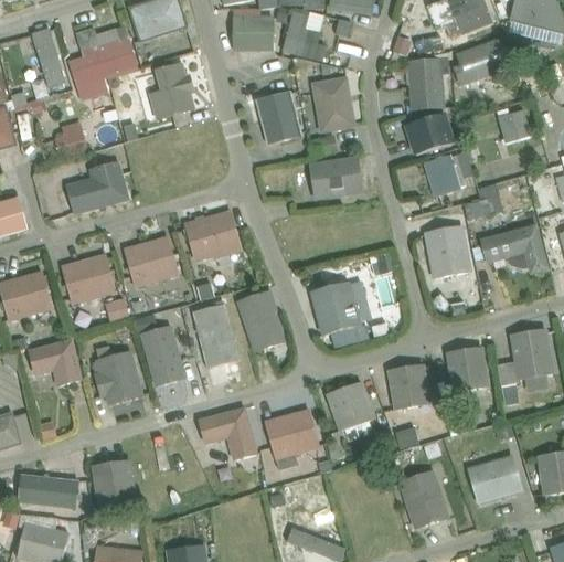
[(153,0),(130,8),(140,40),(185,25),(177,0),(153,0)]
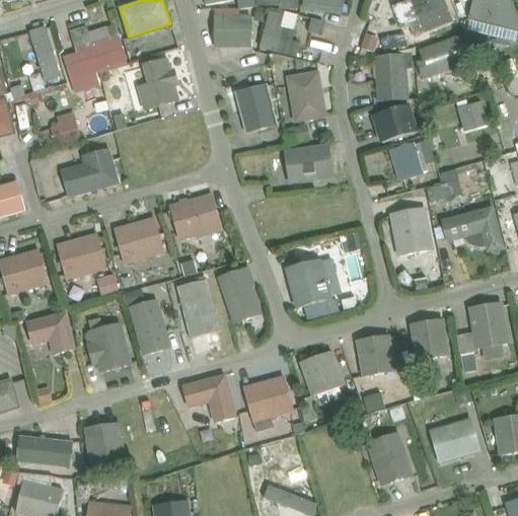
[(297,8),(297,0),(235,0),(236,7),(254,5),(254,4),(278,4),(278,8),(297,8)]
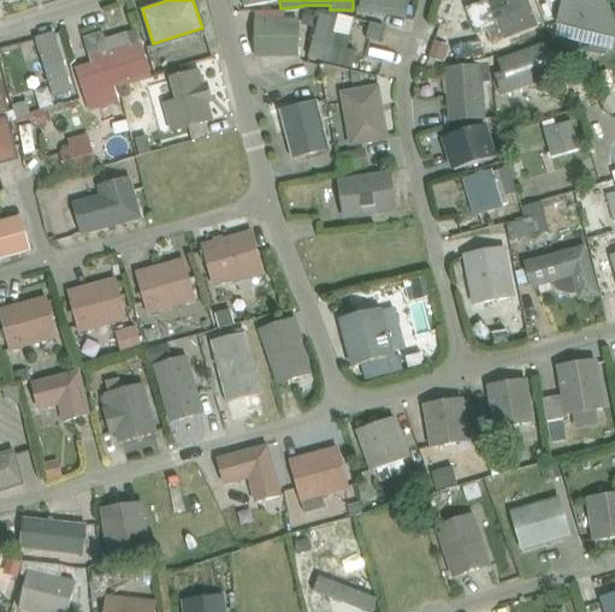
[(359,0),(358,9),(404,16),(408,0),(359,0)]
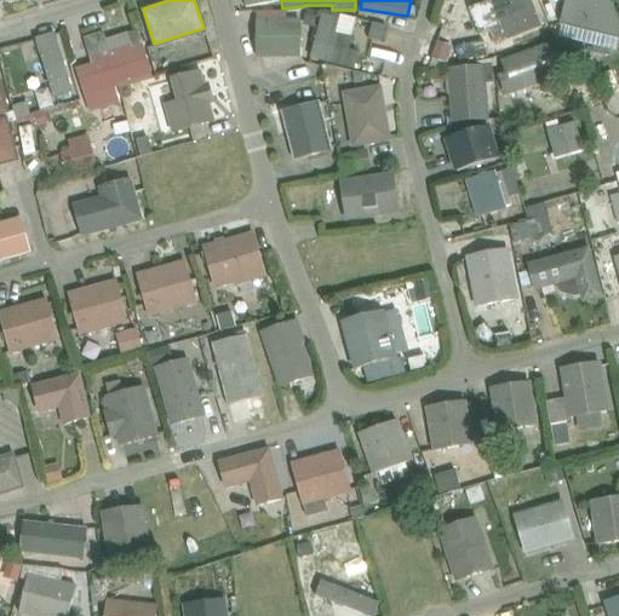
[(489,0),(473,6),(479,23),(497,17),(489,0)]
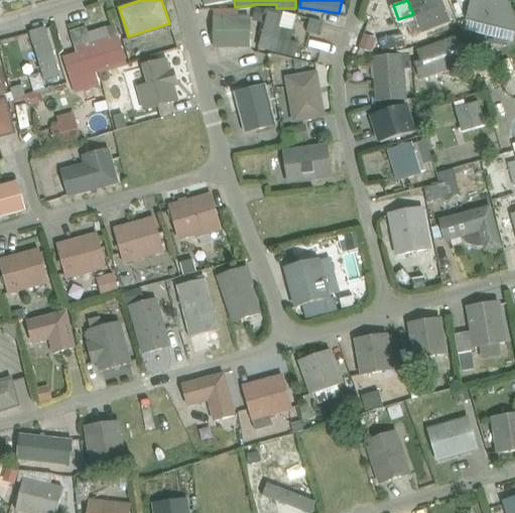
[(449,20),(441,0),(407,0),(413,14),(419,30),(449,20)]
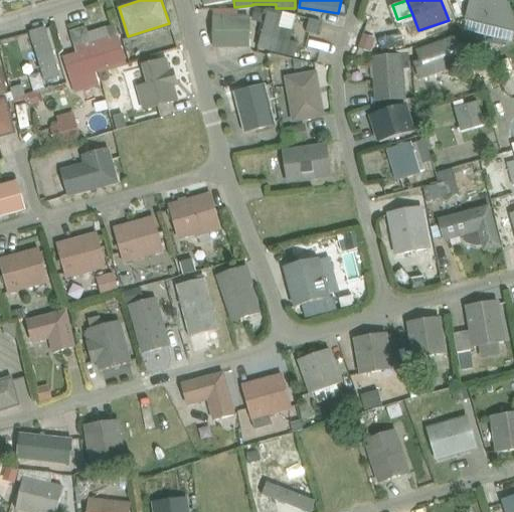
[(467,0),(463,17),(513,29),(513,0),(467,0)]
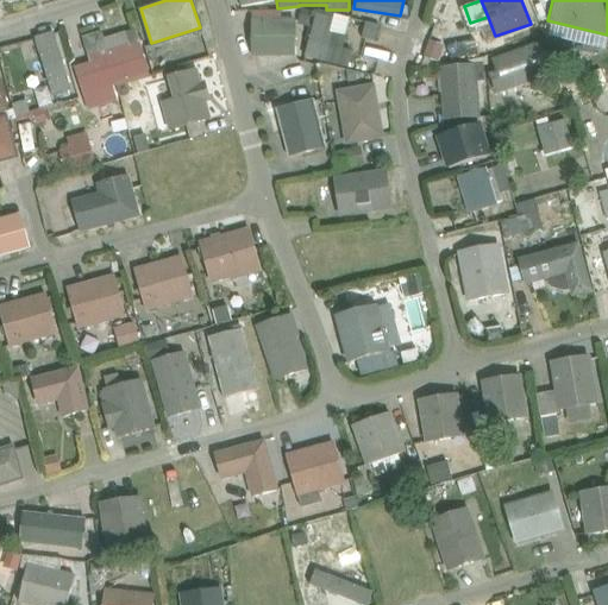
[(301,6),(299,19),(308,21),(312,8),(301,6)]
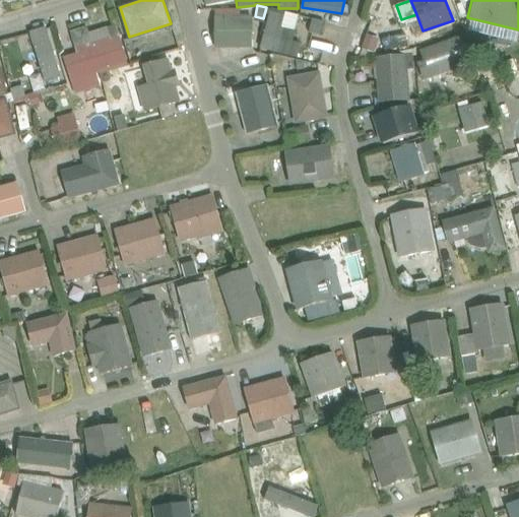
[(259,47),(297,56),(300,42),(292,40),(294,29),(279,25),(283,12),(268,9),(259,47)]
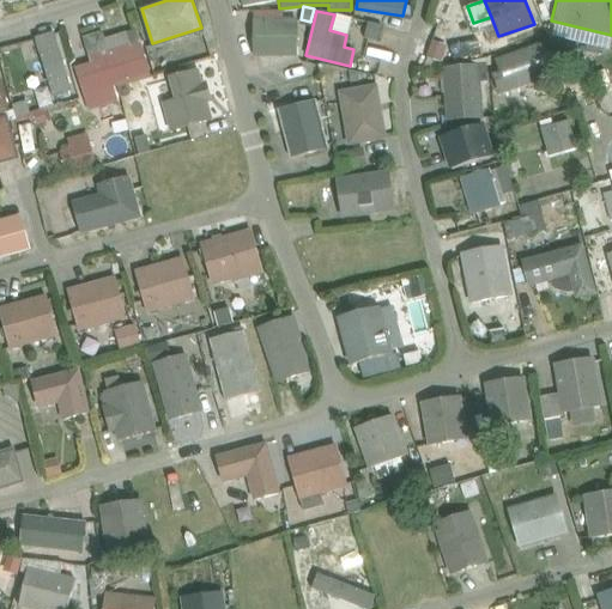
[(252,16),(252,55),(295,55),(295,16),(252,16)]
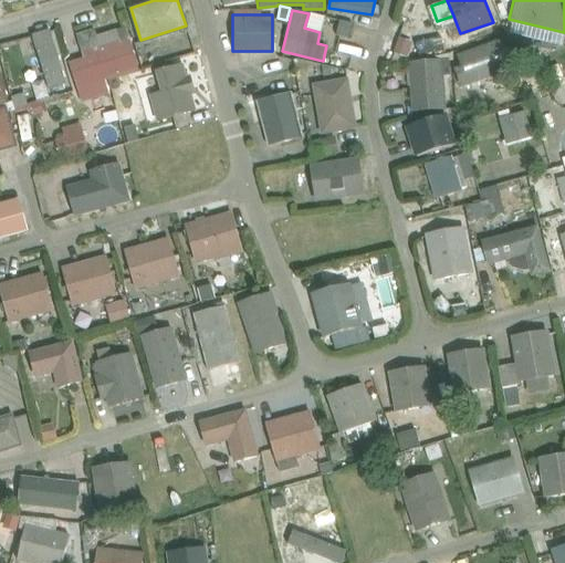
[(335,33),(348,37),(352,23),(338,20),(335,33)]
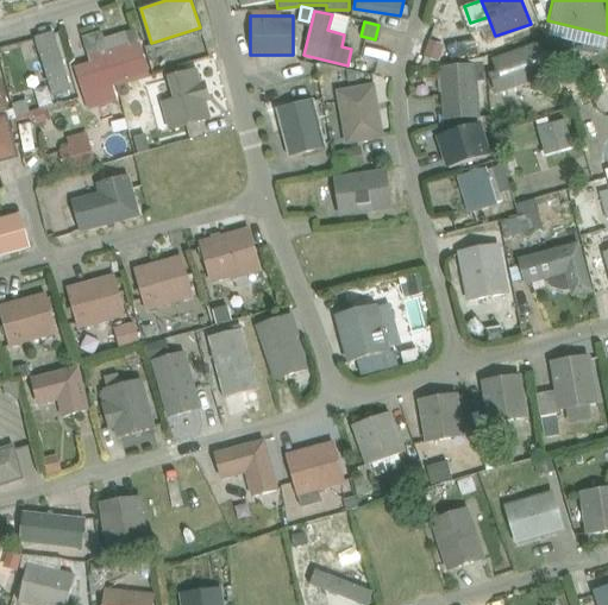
[(81,90),(148,73),(133,27),(99,37),(96,30),(81,35),(88,60),(73,64),(81,90)]
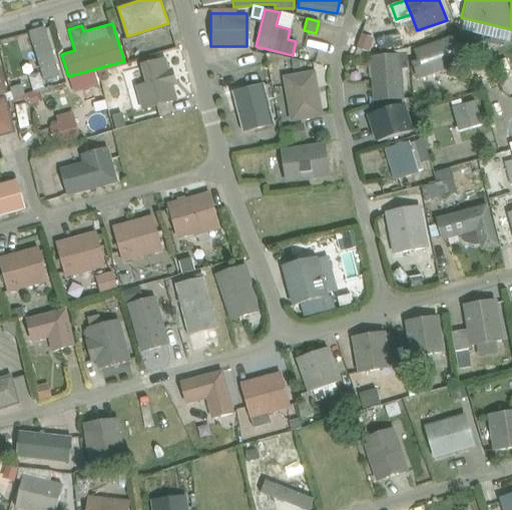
[(45,26),(29,31),(44,77),(59,73),(45,26)]
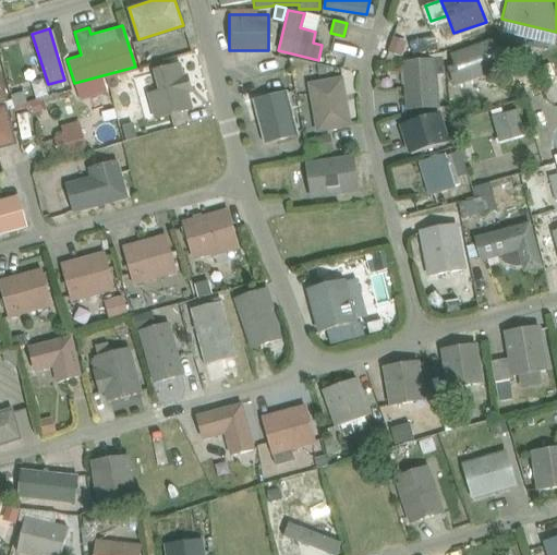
[(446,55),(457,85),(510,65),(499,35),(446,55)]
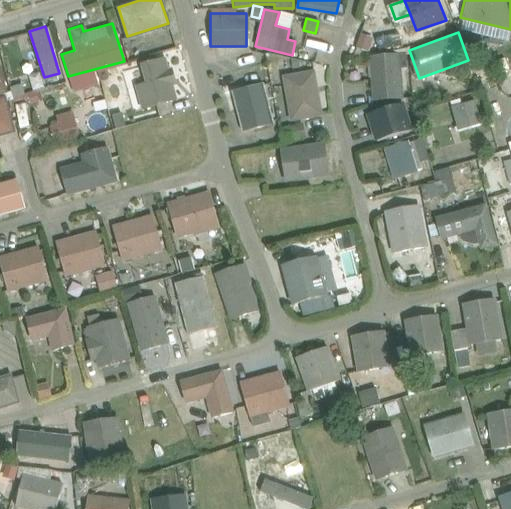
[(370,37),(357,33),(353,45),(366,49),(370,37)]
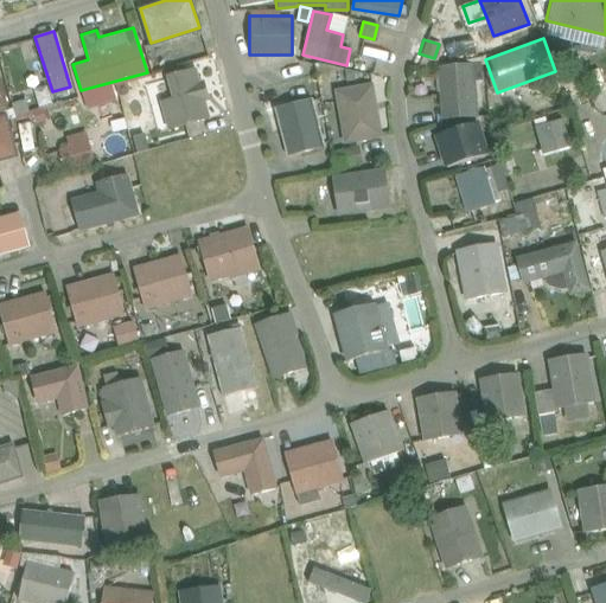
[(444,44),(445,58),(472,57),(471,43),(444,44)]
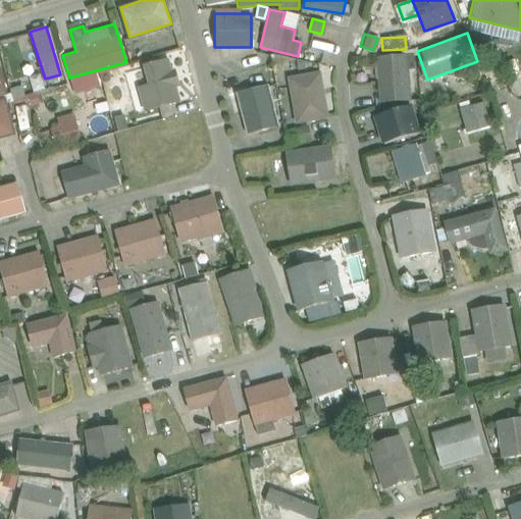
[(504,68),(497,46),(477,53),(484,74),(504,68)]
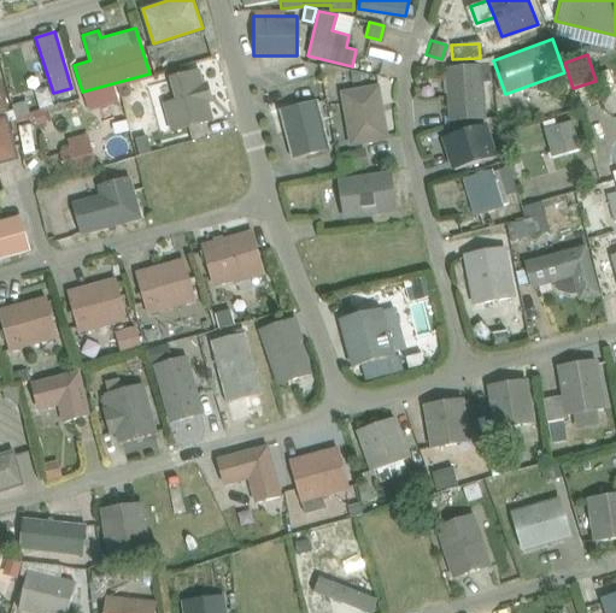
[(485,117),(479,62),(443,65),(449,121),(485,117)]
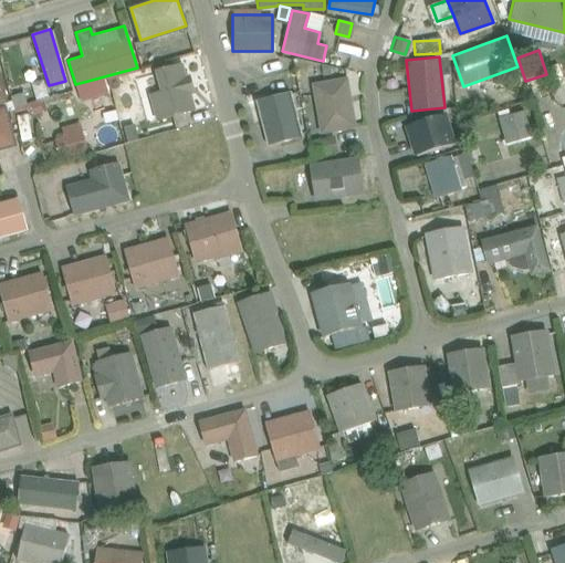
[(194,91),(189,75),(185,76),(181,63),(156,70),(161,90),(150,93),(157,118),(194,108),(189,92),(194,91)]
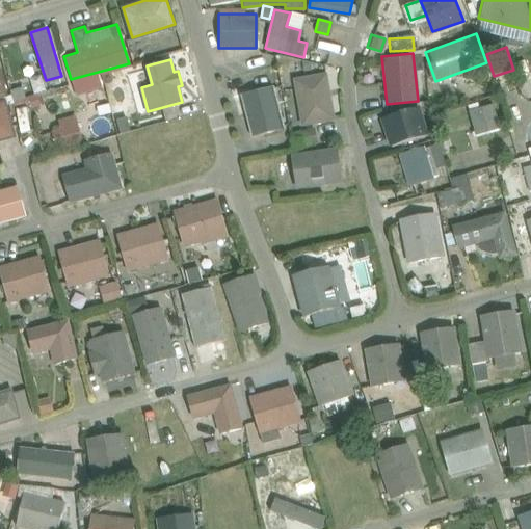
[(325,73),(294,78),(302,123),(333,117),(325,73)]
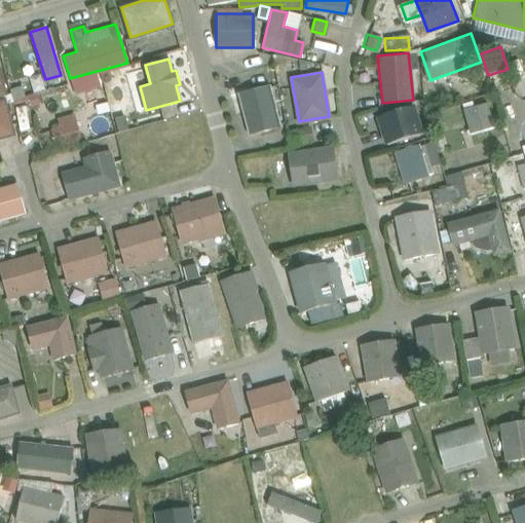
[(10,88),(13,99),(26,96),(23,85),(10,88)]
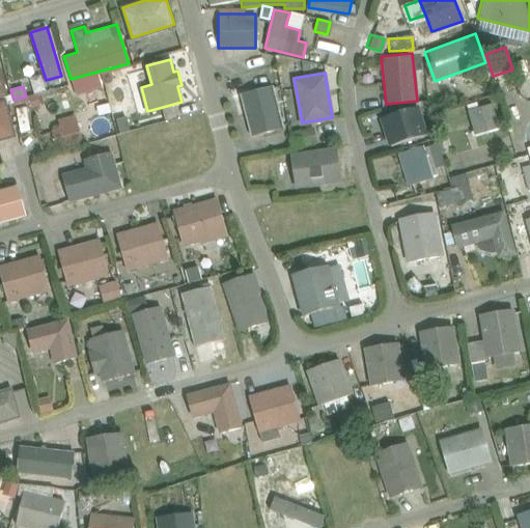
[(273,86),(241,94),(251,134),(282,126),(273,86)]
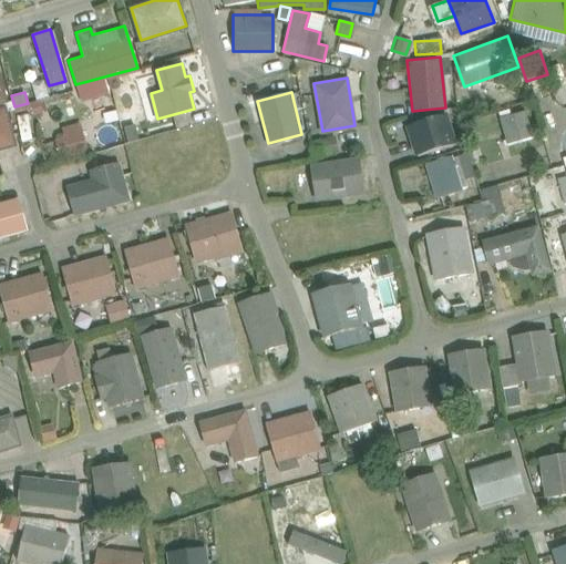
[(0,147),(14,144),(4,108),(0,108),(0,147)]
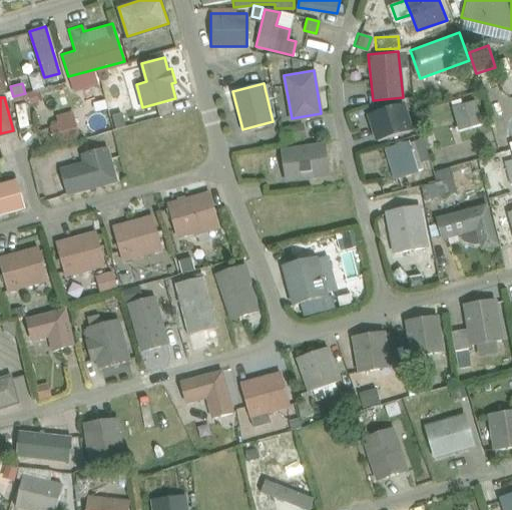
[(475,98),(452,106),(459,129),(482,122),(475,98)]
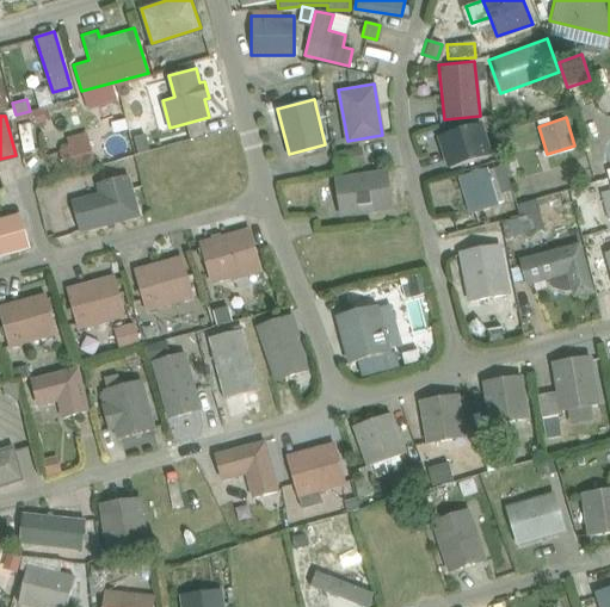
[(442,137),(451,171),(494,158),(484,124),(442,137)]
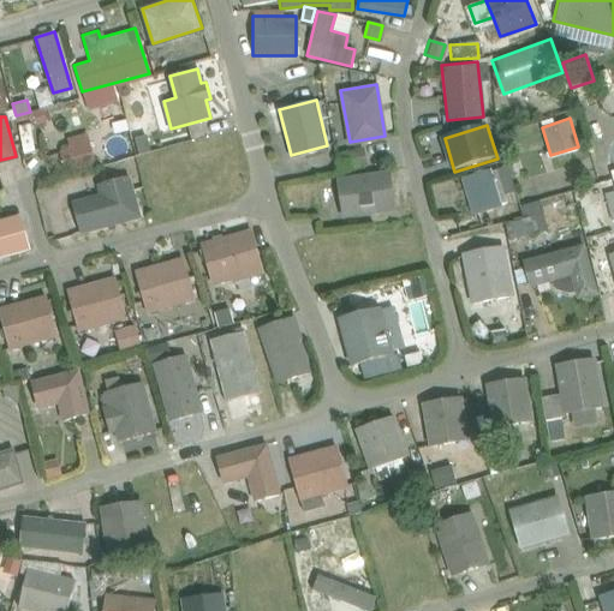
[(60,151),(65,172),(94,163),(85,132),(66,138),(70,149),(60,151)]
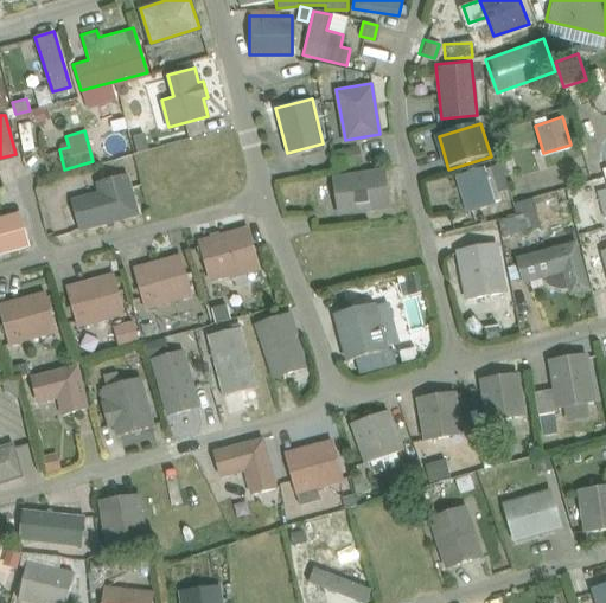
[(148,130),(133,135),(136,149),(153,145),(148,130)]
